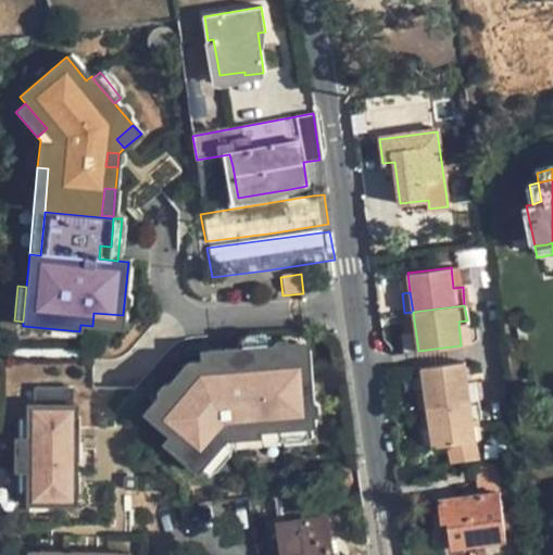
[(406,329),(415,328),(413,312),(404,313),(406,329)]
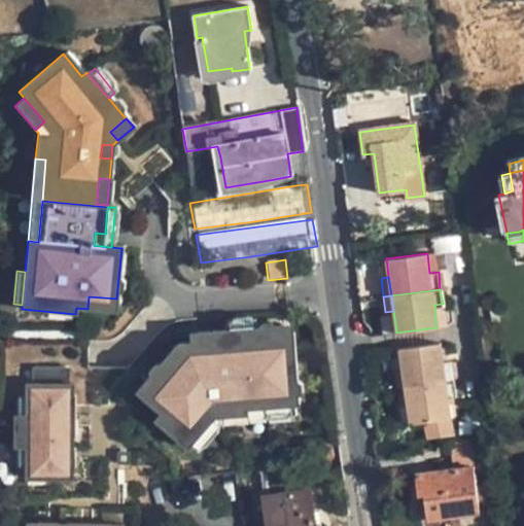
[(89,296),(88,309),(115,311),(116,299),(89,296)]
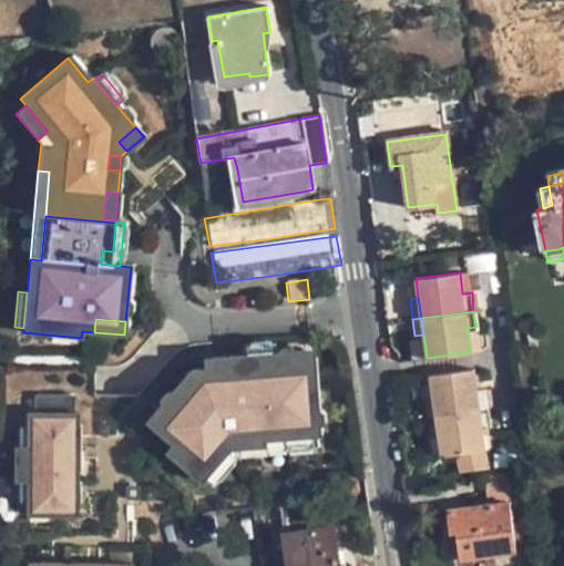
[(243,348),(244,357),(275,354),(274,346),(243,348)]
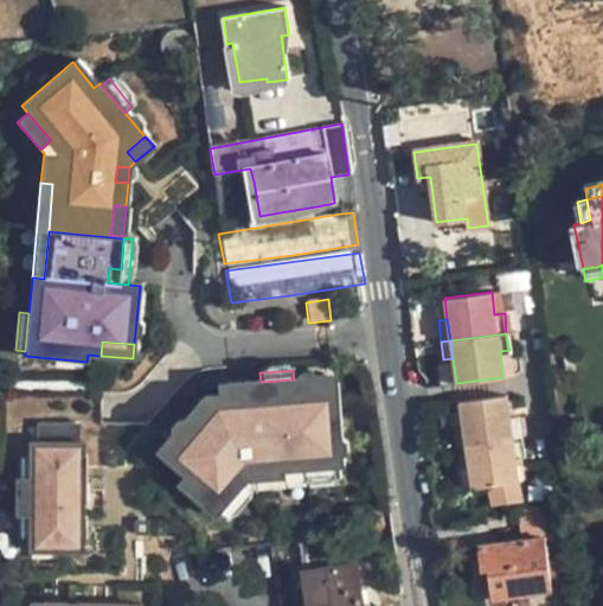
[(335,376),(322,377),(324,402),(338,401),(335,376)]
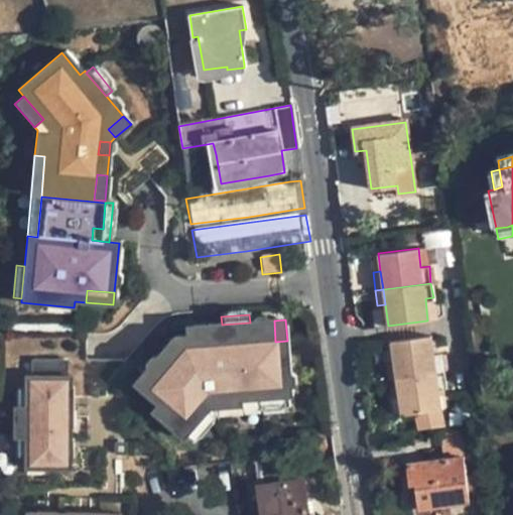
[(292,397),(287,341),(275,342),(274,320),(250,323),(222,325),(207,325),(209,345),(193,346),(191,337),(187,337),(173,339),(141,376),(164,397),(158,404),(151,413),(182,440),(185,437),(210,409),(216,408),(242,406),(242,401),(292,397)]
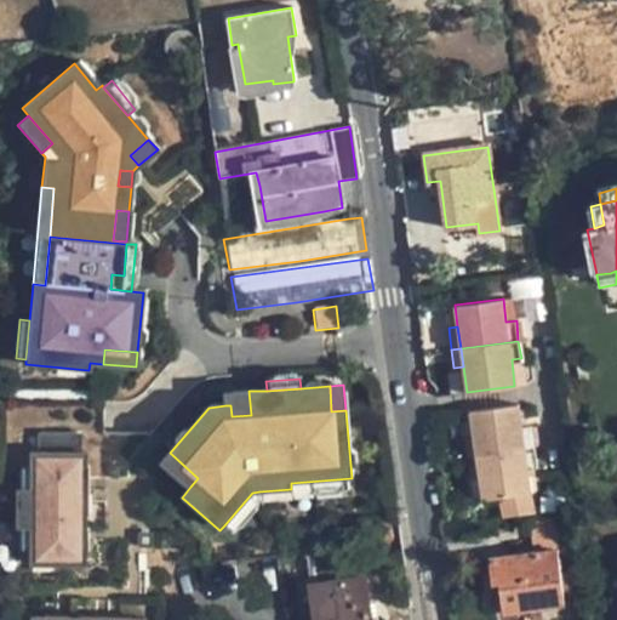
[(251,415),(249,391),(224,394),(226,405),(230,405),(232,416),(251,415)]
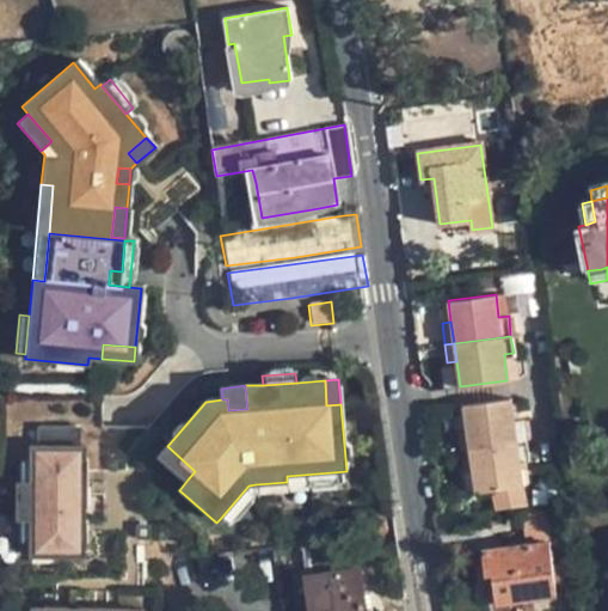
[(461,432),(464,452),(520,445),(516,423),(508,426),(505,404),(458,410),(461,432)]
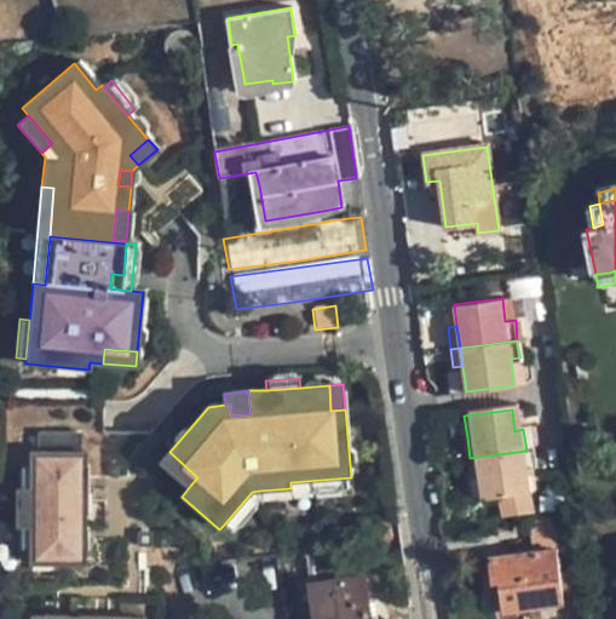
[(459,439),(461,459),(470,458),(467,437),(459,439)]
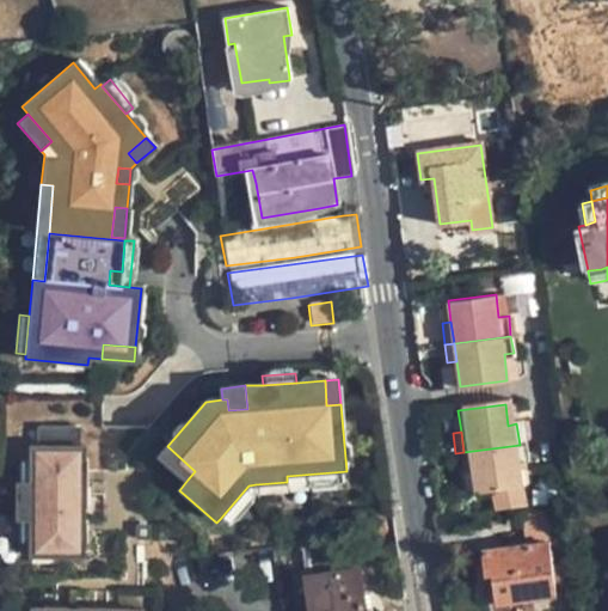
[(464,452),(466,472),(470,496),(490,494),(517,492),(514,466),(522,465),(520,445),(464,452)]
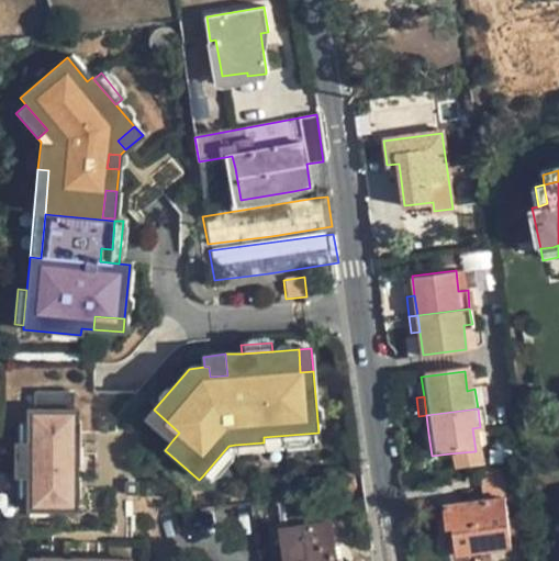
[(154,410),(147,418),(172,440),(179,433),(154,410)]
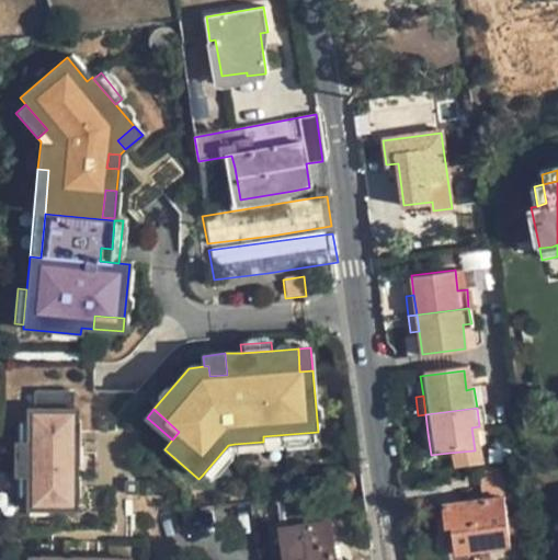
[(26,500),(26,513),(76,513),(76,501),(76,500),(69,500),(69,457),(76,457),(76,456),(76,445),(69,445),(70,424),(76,424),(76,423),(76,411),(26,411),(26,425),(26,500)]
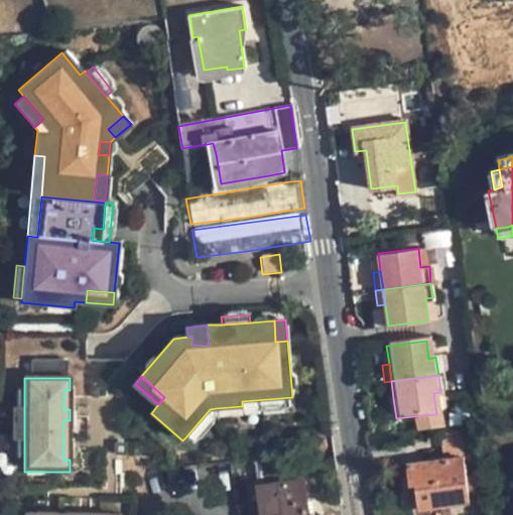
[(391,381),(384,382),(386,398),(393,398),(391,381)]
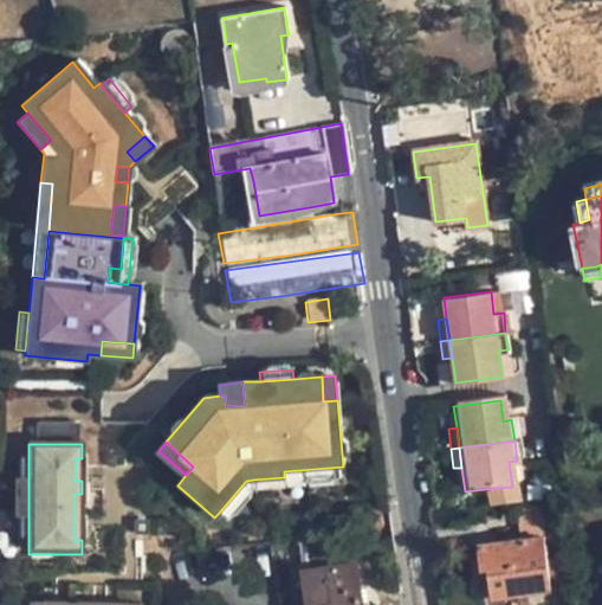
[(82,458),(76,458),(75,481),(82,481),(84,481),(85,457),(82,457),(82,458)]
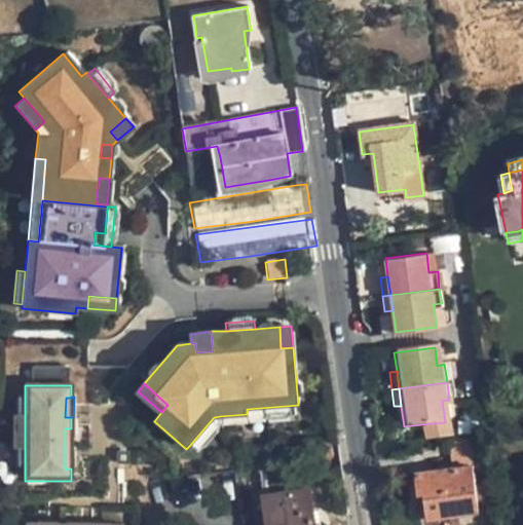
[(25,469),(25,399),(12,399),(12,469),(25,469)]
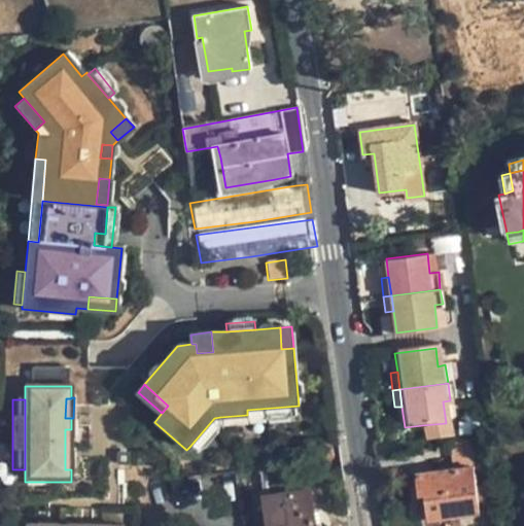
[(299,416),(299,406),(247,410),(247,415),(248,420),(299,416)]
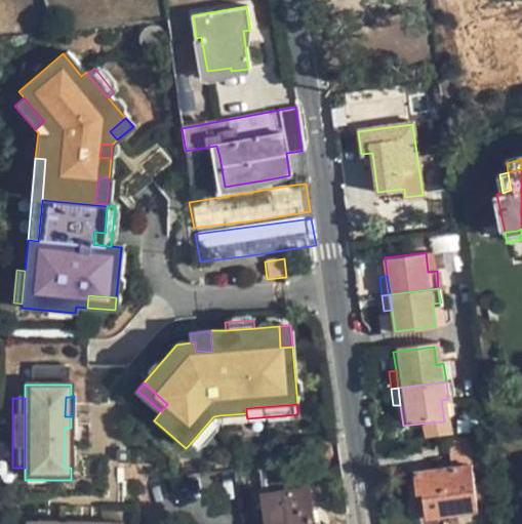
[(213,416),(189,445),(196,450),(219,421),(219,415),(213,416)]
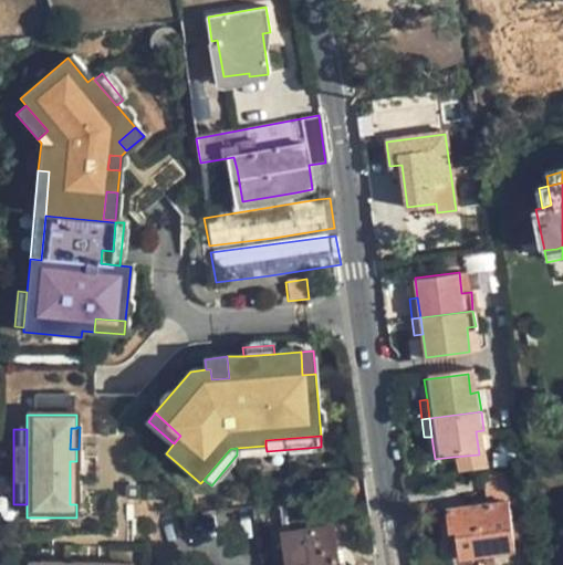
[(454,457),(457,479),(482,477),(479,454),(454,457)]
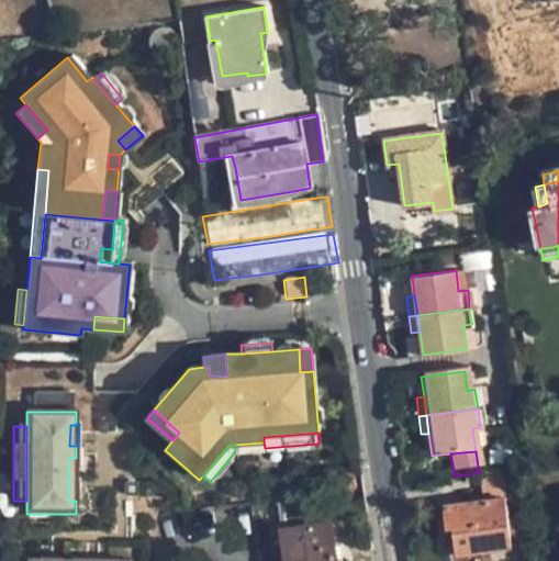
[(76,458),(69,458),(69,501),(76,501),(76,502),(78,502),(78,457),(76,457),(76,458)]
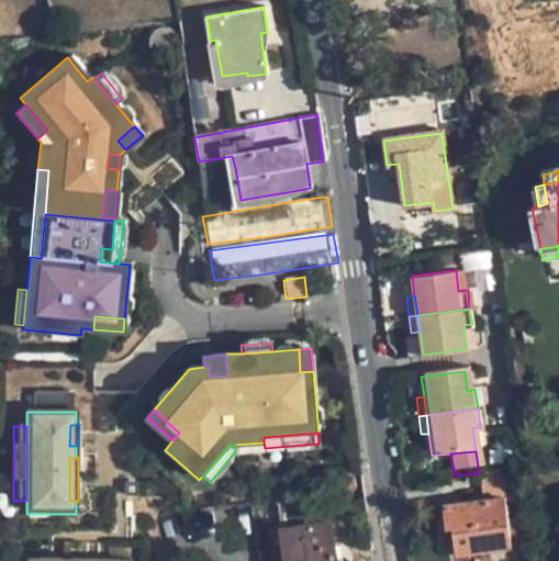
[(480,472),(485,502),(502,500),(523,496),(518,467),(480,472)]
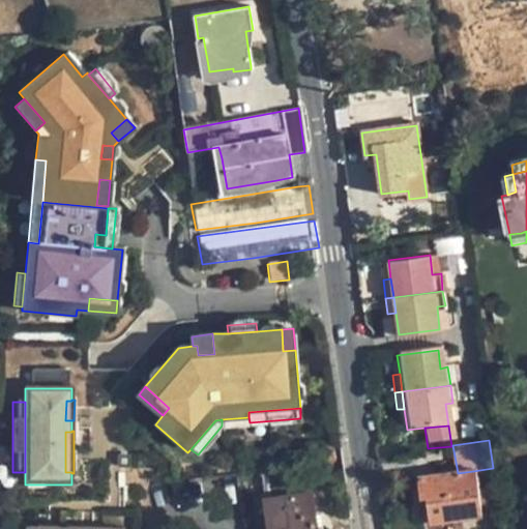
[(127,458),(116,458),(115,470),(127,470),(127,458)]
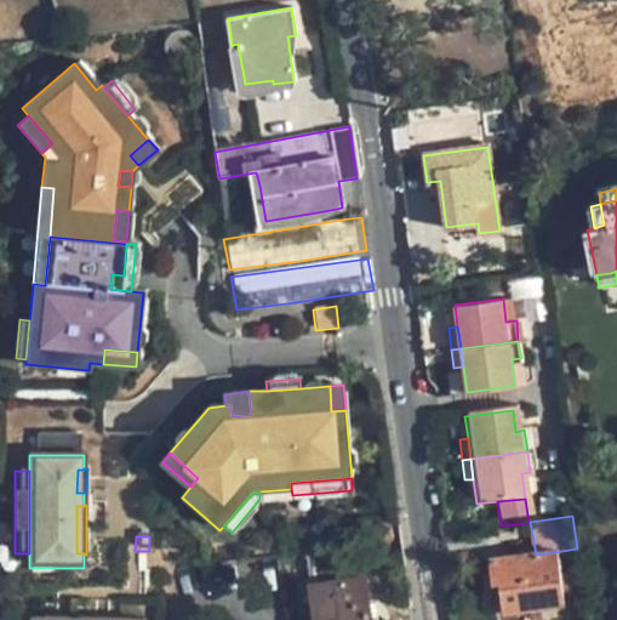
[(554,552),(536,555),(489,561),(491,584),(498,582),(503,612),(561,604),(554,552)]
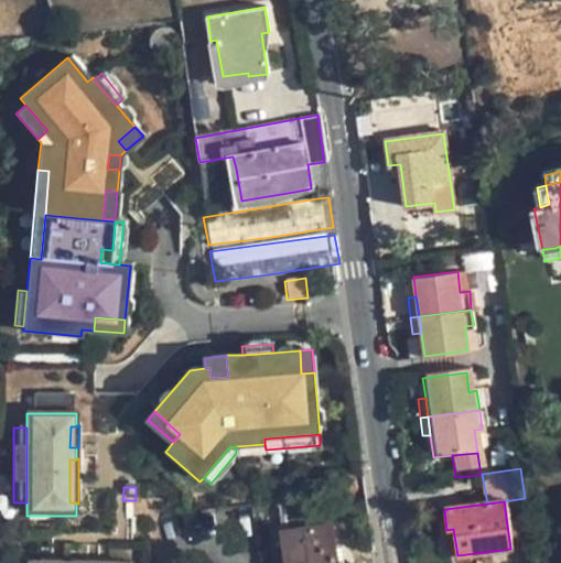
[(335,562),(331,526),(282,532),(282,538),(286,562),(335,562)]
